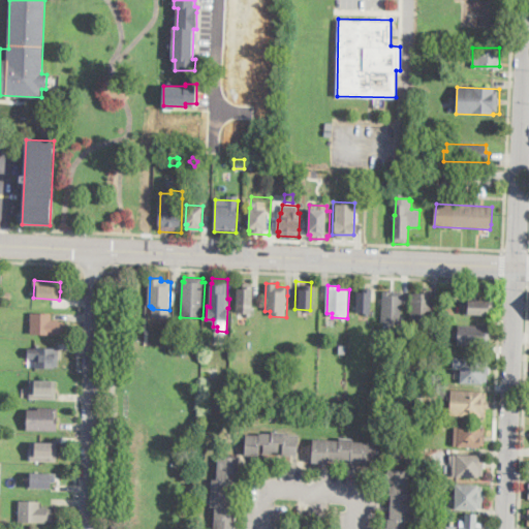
[(252,286),(252,298),(252,317),(247,316),(247,312),(237,312),(238,287),(244,288),(244,286),(252,286)]
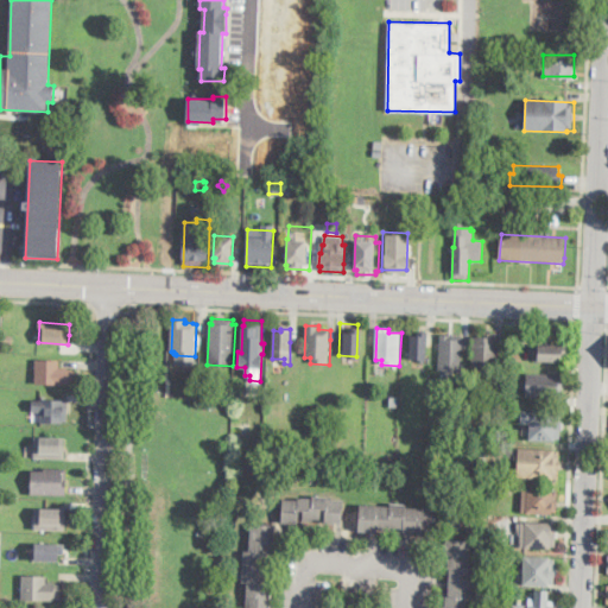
[(428,331),(428,346),(426,362),(420,362),(420,359),(409,359),(410,335),(418,336),(418,331),(428,331)]
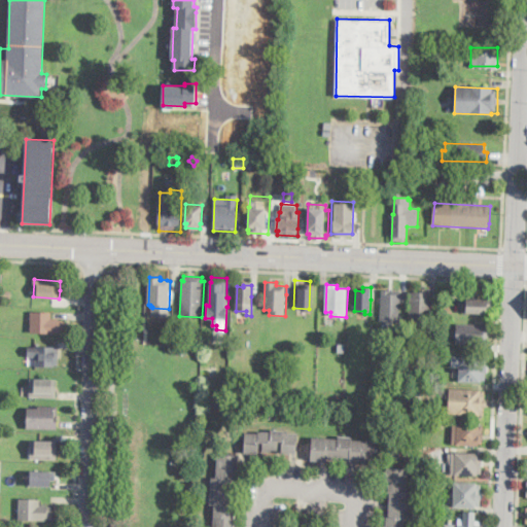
[(12,290),(10,297),(2,296),(3,288),(12,290)]
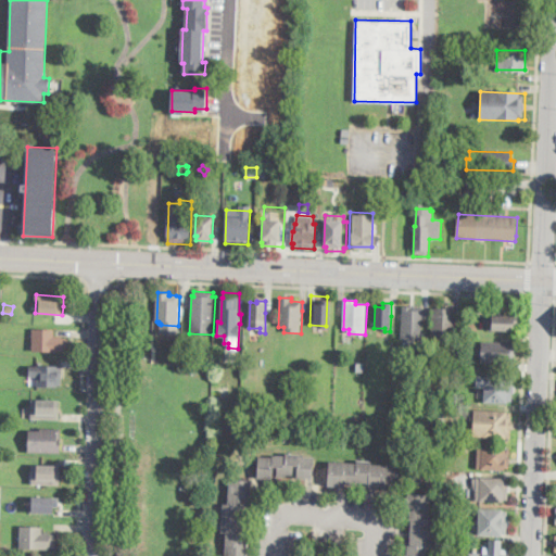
[(456,305),(455,317),(454,335),(449,333),(449,338),(431,337),(433,306),(444,307),(445,304),(456,305)]
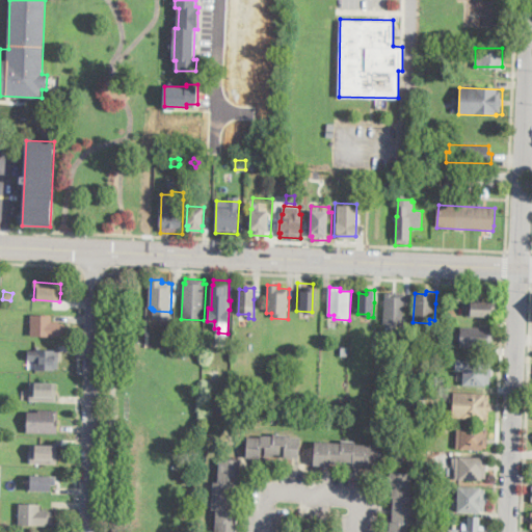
[(405,293),(403,325),(396,325),(396,328),(391,328),(391,325),(383,325),(386,292),(405,293)]
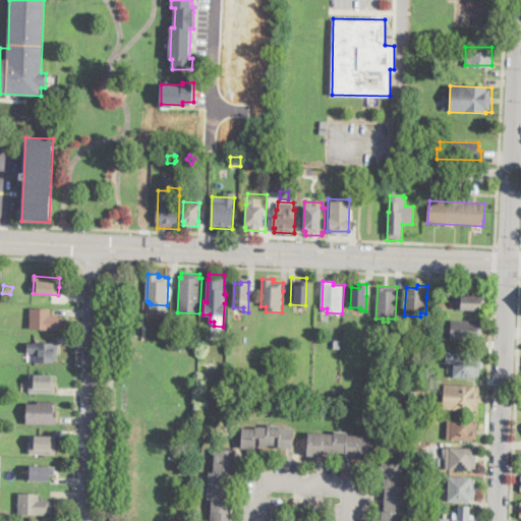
[(484,296),(484,303),(480,303),(480,309),(462,308),(462,295),(484,296)]
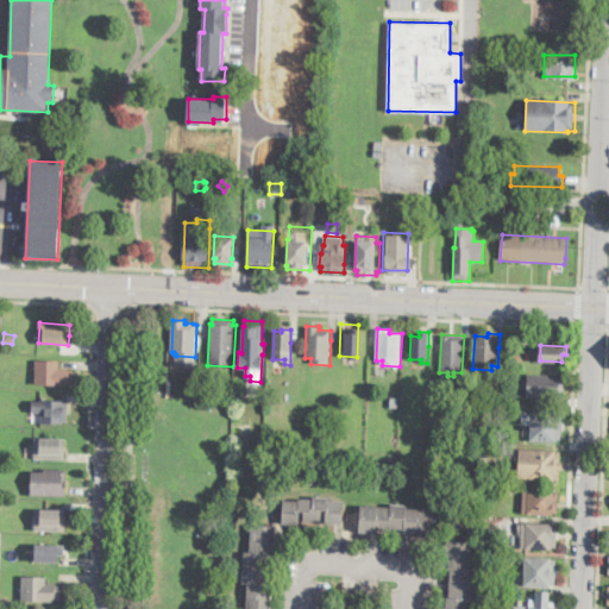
[(74,375),(74,383),(68,383),(68,385),(35,384),(36,359),(60,360),(60,368),(68,368),(68,370),(74,370),(74,375)]
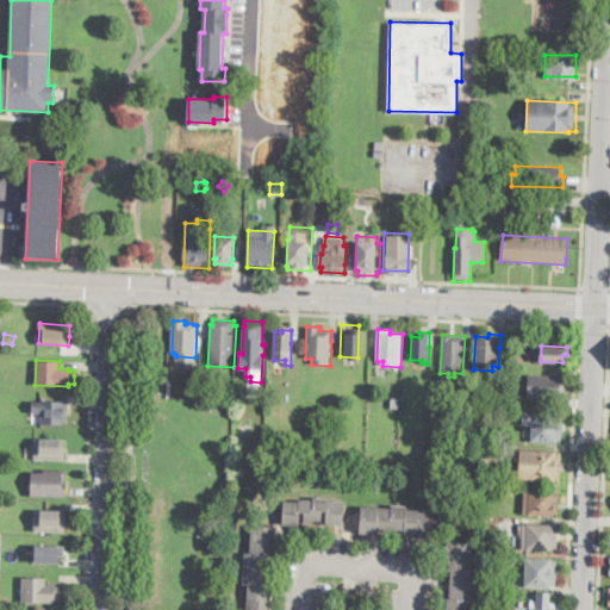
[(566,377),(565,386),(565,399),(528,397),(528,388),(523,388),(524,381),(528,381),(529,374),(566,377)]
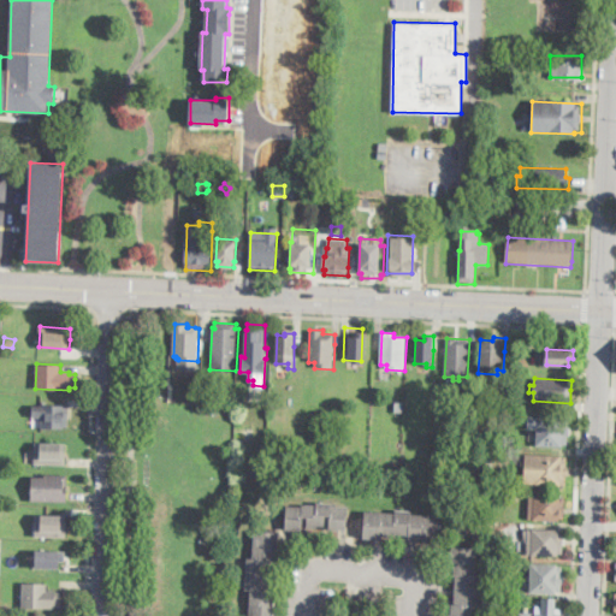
[(200,389),(199,400),(190,400),(190,389),(200,389)]
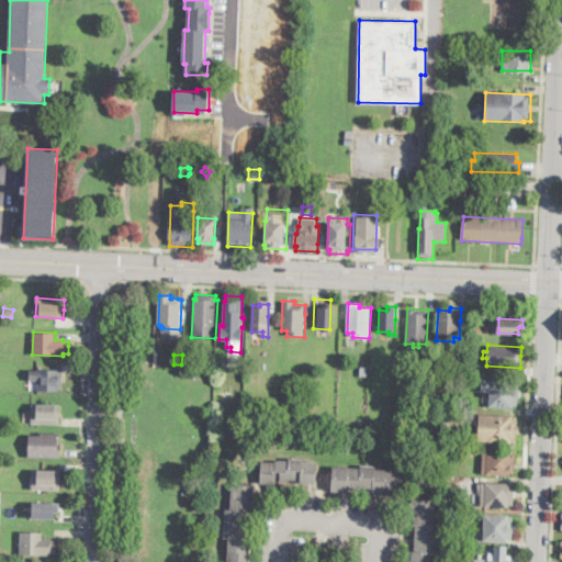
[(63,382),(63,390),(58,389),(58,391),(46,391),(46,392),(40,392),(40,391),(37,390),(37,381),(30,380),(30,369),(58,370),(58,371),(63,371),(63,382)]
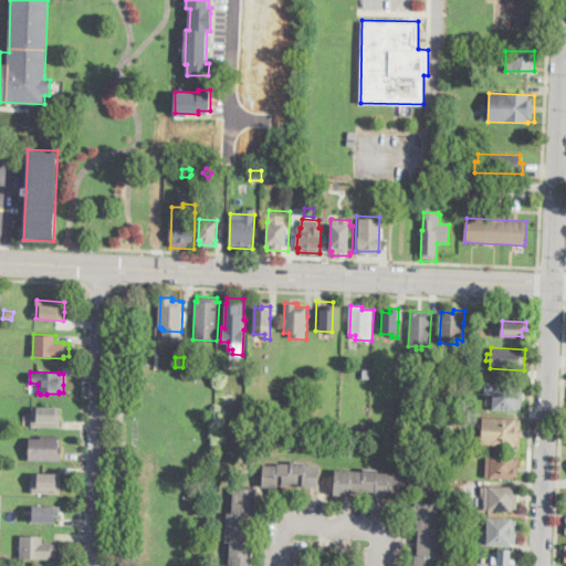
[(524,399),(524,401),(523,401),(522,409),(517,409),(517,411),(493,410),(493,402),(486,402),(486,395),(485,395),(485,383),(519,384),(519,385),(523,385),(523,392),(524,392),(524,399)]
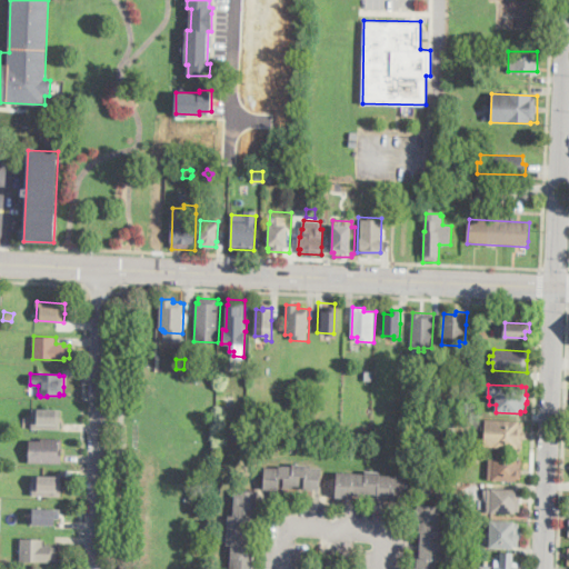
[(60,421),(60,429),(32,428),(32,413),(31,413),(31,409),(61,410),(60,421)]
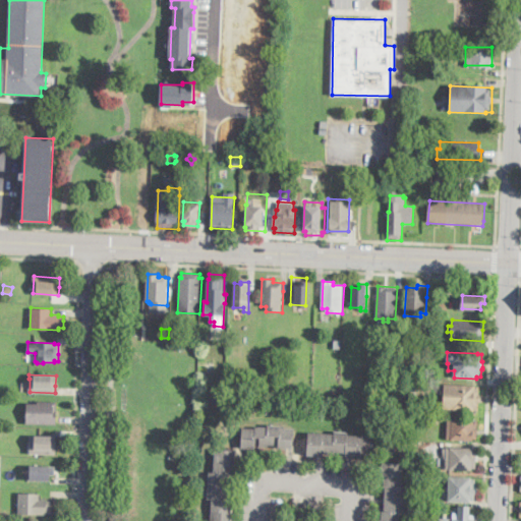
[(424,391),(412,392),(412,385),(424,384),(424,391)]
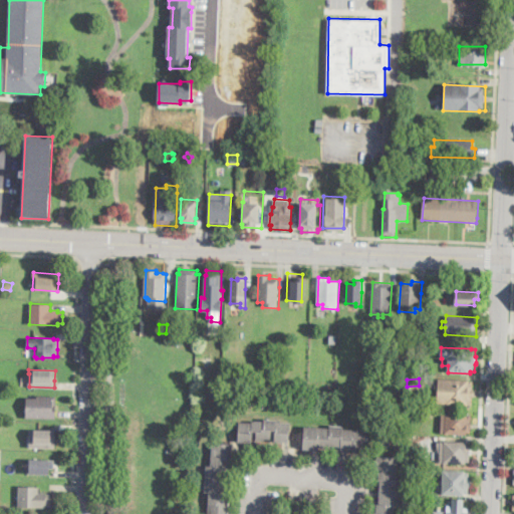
[(473,381),(473,390),(475,390),(474,397),(473,397),(473,406),(447,406),(447,405),(438,404),(438,394),(440,394),(440,386),(443,386),(443,381),(448,381),(448,379),(470,380),(470,381),(473,381)]
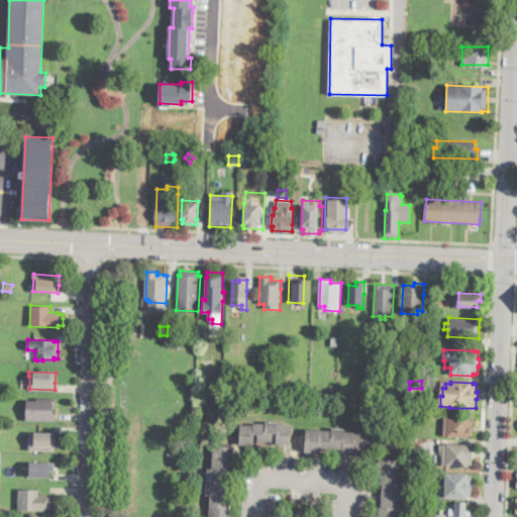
[(358,385),(357,397),(350,397),(350,385),(358,385)]
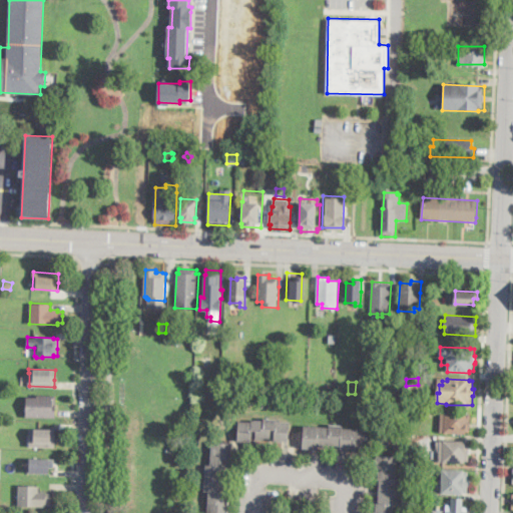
[(57,396),(56,404),(56,418),(26,417),(26,397),(37,398),(37,395),(57,396)]
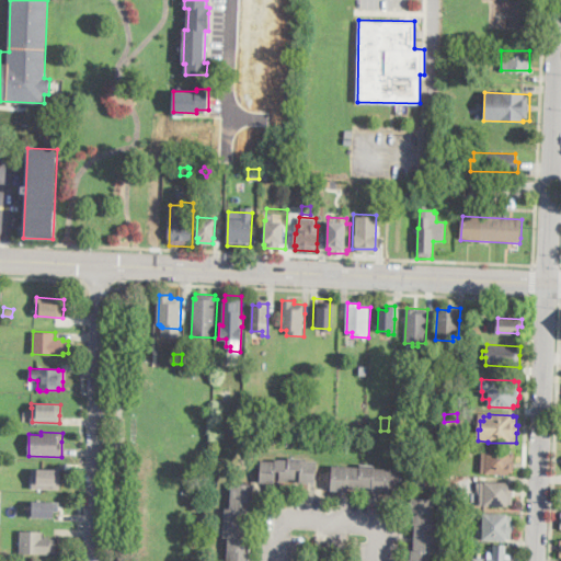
[(514,467),(514,473),(510,472),(510,474),(481,473),(482,450),(511,451),(511,453),(515,453),(514,467)]
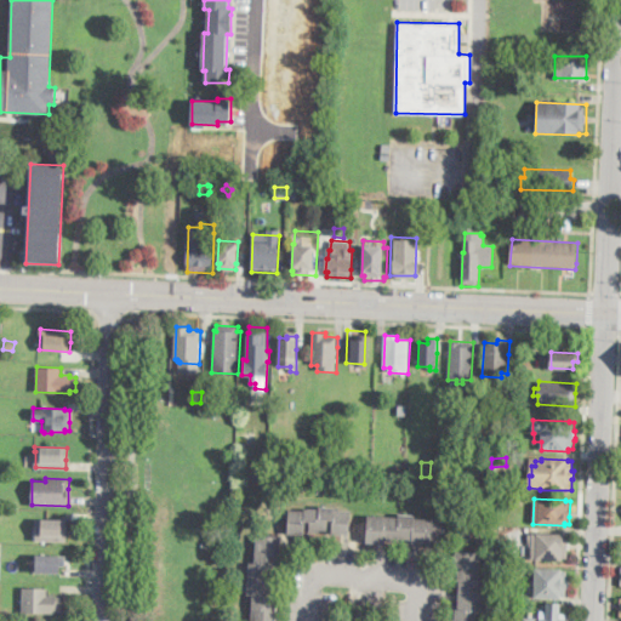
[(336,508),(336,511),(351,512),(349,535),(331,534),(331,530),(319,530),(320,533),(305,530),(305,535),(288,534),(290,511),(305,512),(305,510),(319,510),(320,507),(336,508)]
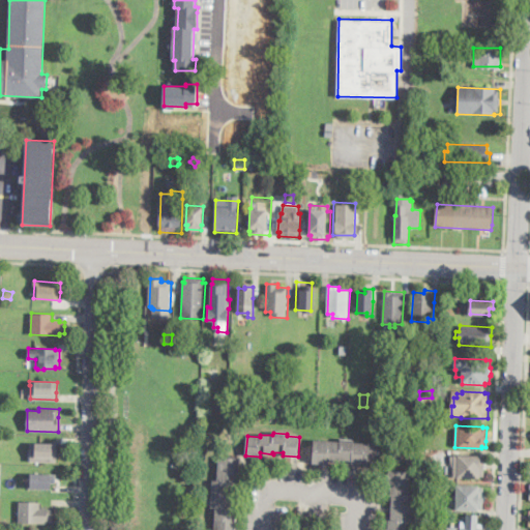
[(355,440),(355,443),(381,445),(379,467),(364,467),(364,464),(352,463),(352,461),(341,460),(341,463),(328,462),(328,464),(313,463),(314,449),(314,440),(340,442),(341,439),(355,440)]
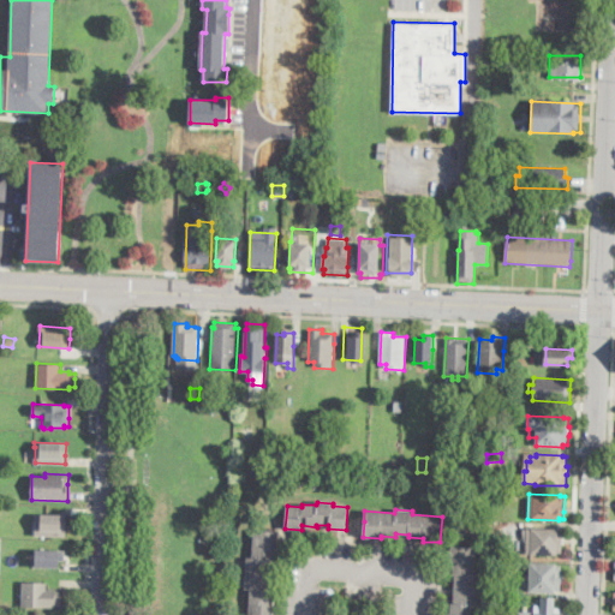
[(66,529),(66,537),(35,536),(36,524),(36,514),(67,515),(66,529)]
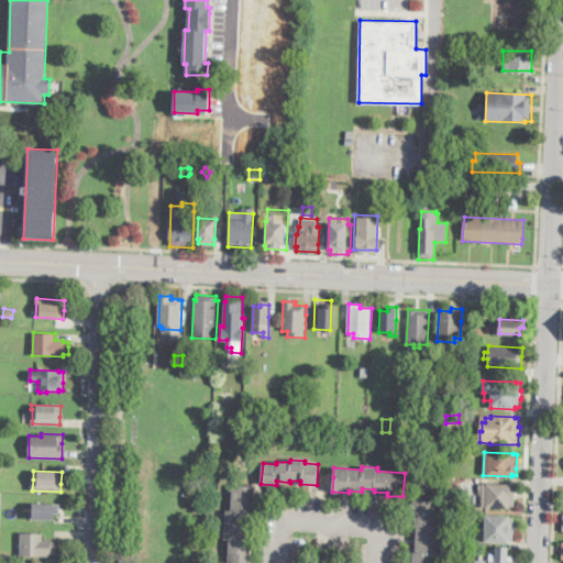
[(427,489),(411,488),(412,476),(427,477),(427,489)]
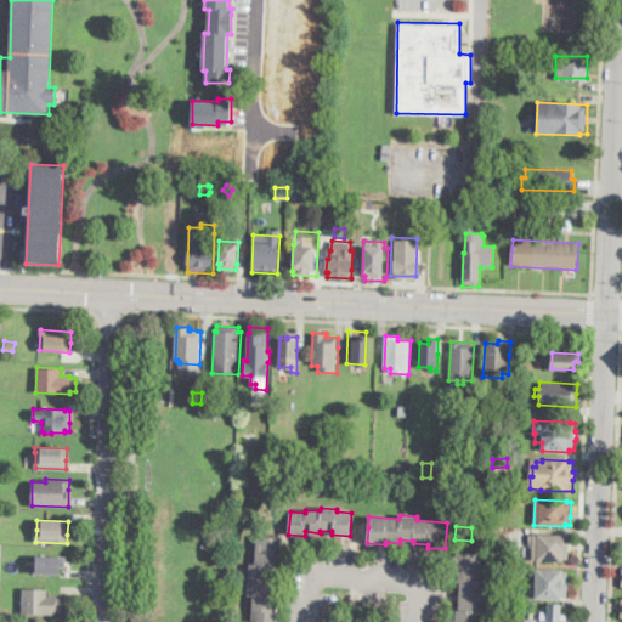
[(513,531),(512,547),(493,546),(495,530),(513,531)]
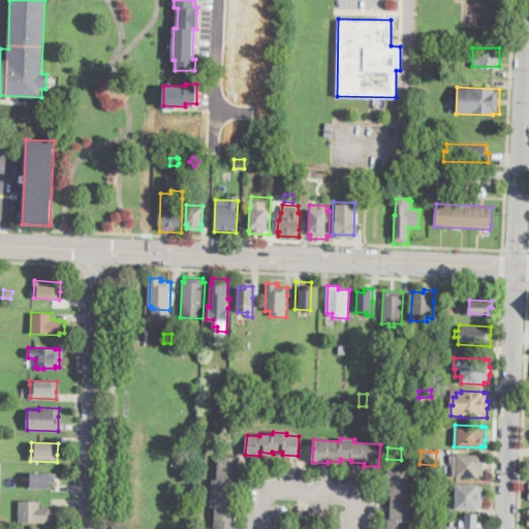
[(485,466),(484,476),(480,476),(479,478),(453,476),(454,463),(450,463),(450,455),(480,456),(480,458),(485,458),(485,466)]
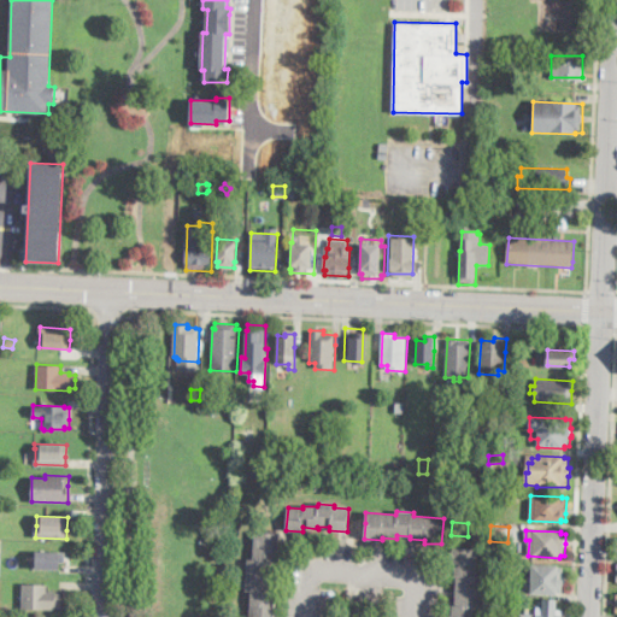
[(280,540),(278,551),(275,551),(275,562),(275,563),(272,563),(272,564),(271,573),(271,579),(270,591),(272,591),(272,603),(275,604),(275,613),(274,616),(251,616),(252,592),(247,591),(248,559),(254,560),(256,533),(280,534),(280,538),(280,540)]
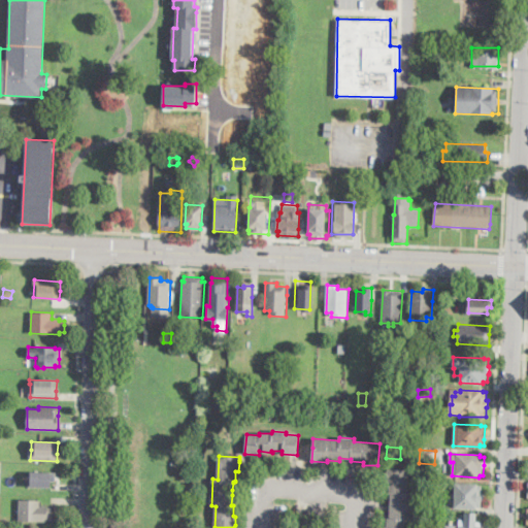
[(411,494),(410,520),(406,520),(405,527),(388,527),(388,519),(390,518),(391,494),(390,494),(390,483),(387,483),(388,469),(408,470),(407,494),(411,494)]
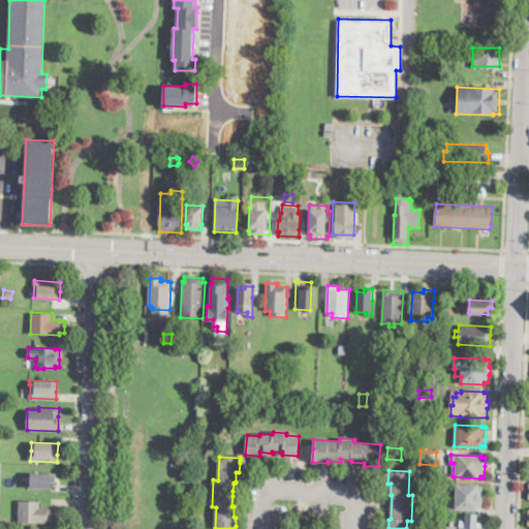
[(56,480),(56,483),(51,481),(51,488),(31,488),(31,473),(56,474),(56,480)]
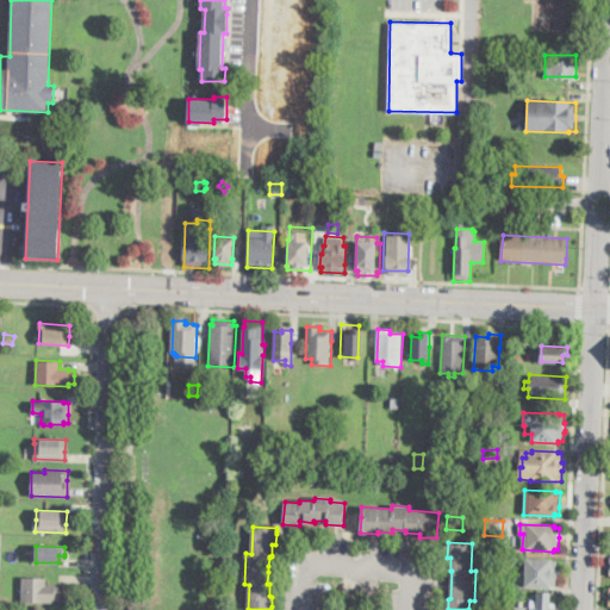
[(504,558),(503,568),(492,568),(493,556),(504,558)]
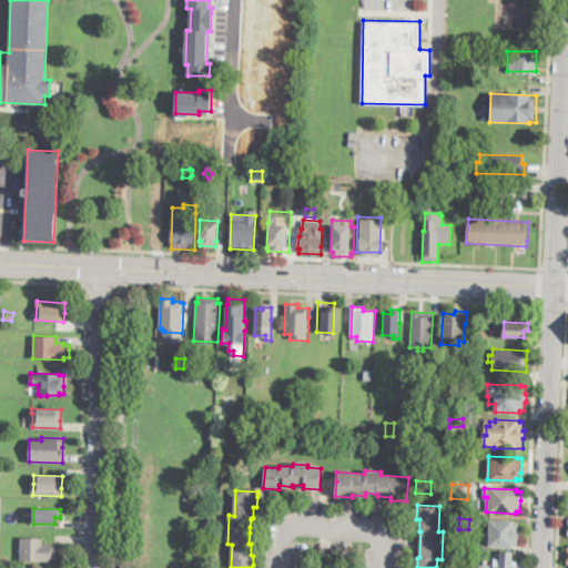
[(518,536),(518,546),(514,546),(514,548),(489,547),(490,519),(515,520),(515,524),(518,524),(518,536)]
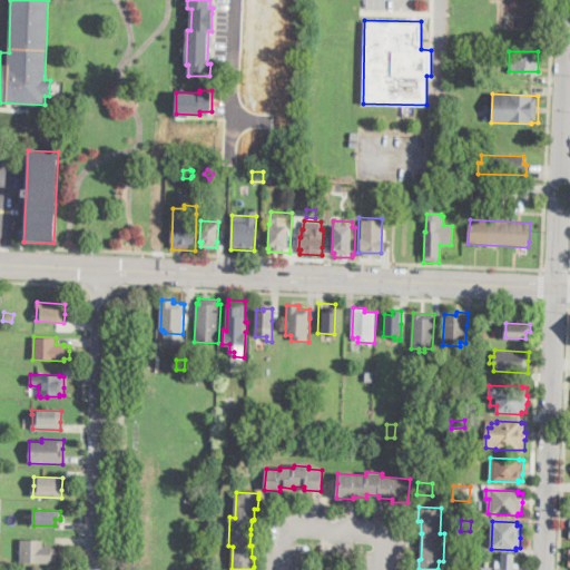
[(57,553),(57,561),(51,561),(51,562),(20,562),(21,540),(43,540),(43,547),(51,547),(51,548),(57,548),(57,553)]
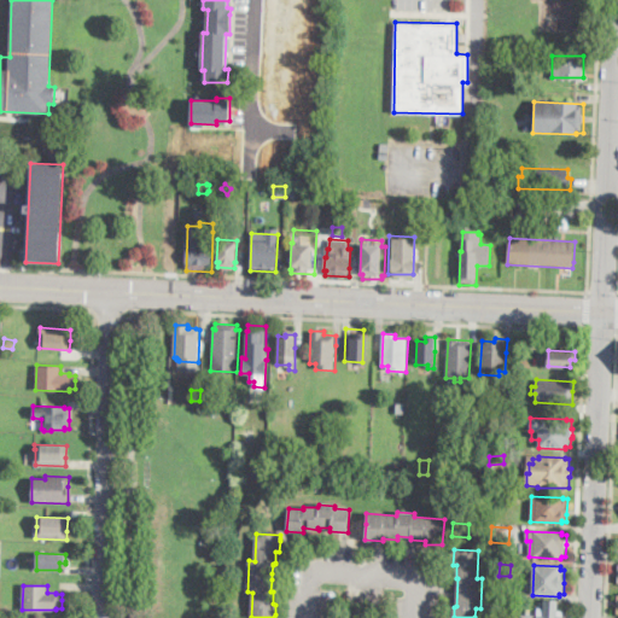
[(536,600),(564,601),(563,617),(523,617),(523,614),(536,616),(536,600)]
